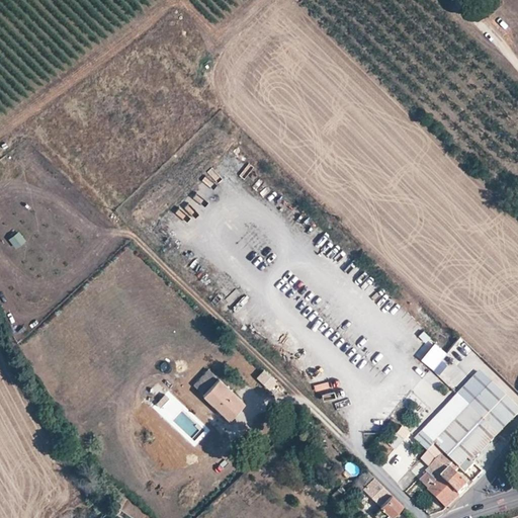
[(15,247),(25,239),(17,229),(7,237),(15,247)]
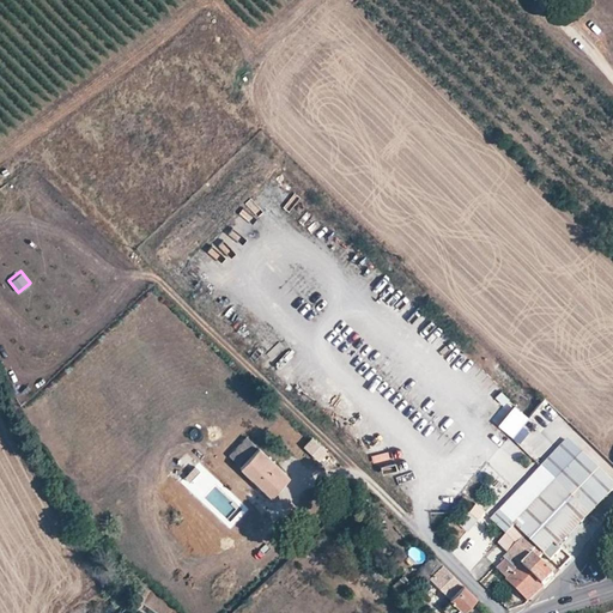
[(229,456),(269,495),(287,475),(246,437),(229,456)]
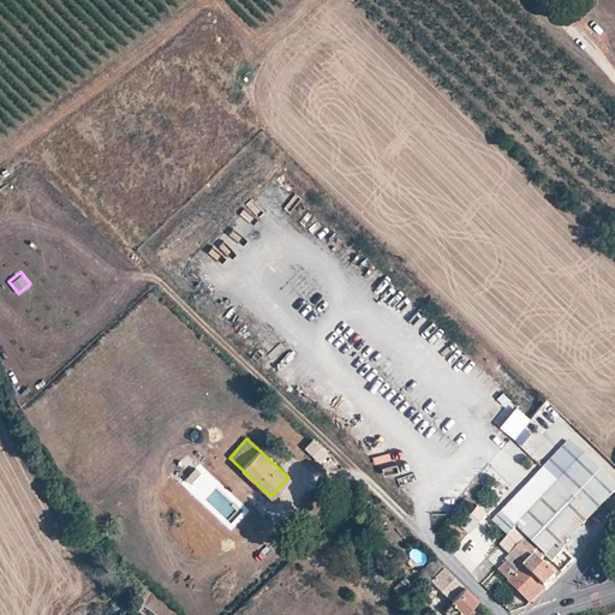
[(491,521),(507,536),(517,526),(586,455),(571,440),(491,521)]
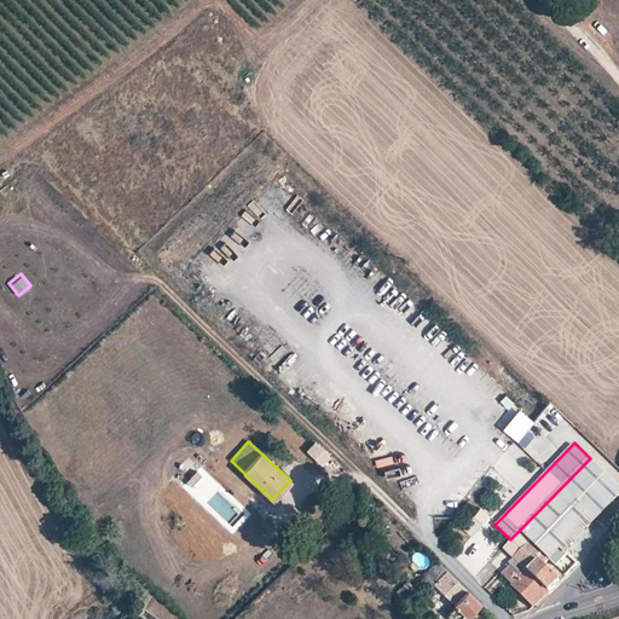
[(311,452),(322,463),(329,456),(318,445),(311,452)]
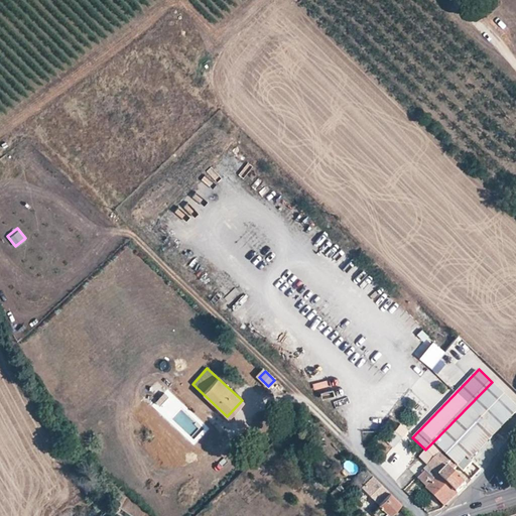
[(454,461),(458,464),(466,457),(469,460),(515,410),(515,405),(492,382),(433,441),(454,461)]
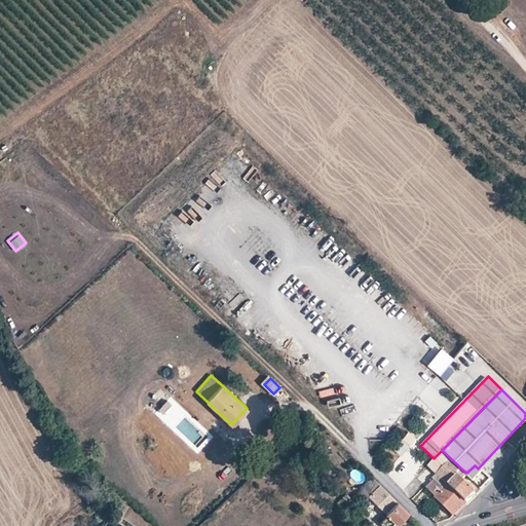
[(172,405),(167,402),(159,411),(163,414),(172,405)]
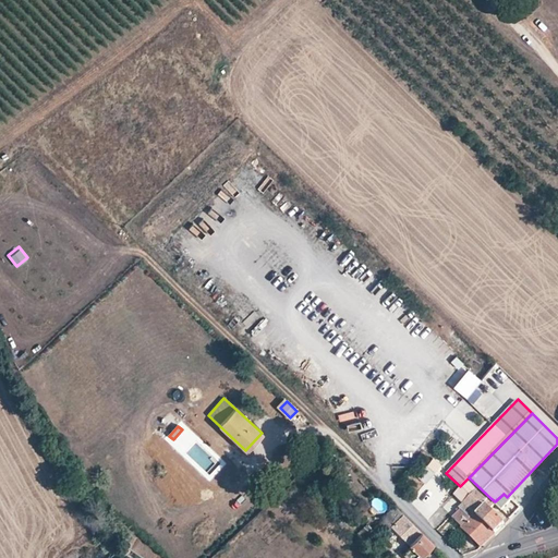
[(440,464),(433,458),(417,474),(425,482),(440,464)]
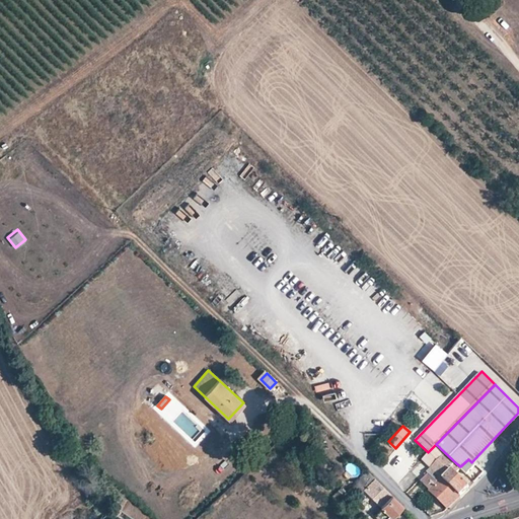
[(456,463),(436,444),(428,452),(421,459),(429,466),(426,470),(427,471),(420,479),(429,488),(427,489),(446,507),(458,494),(442,476),(456,463)]
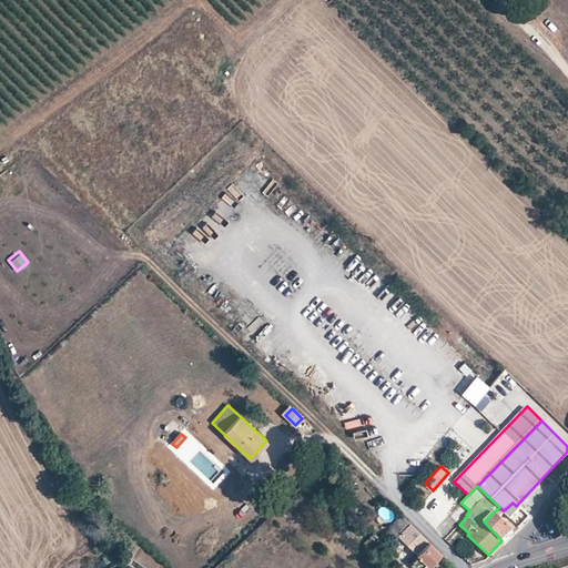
[(484,521),(501,540),(511,530),(498,516),(504,510),(499,507),(484,521)]
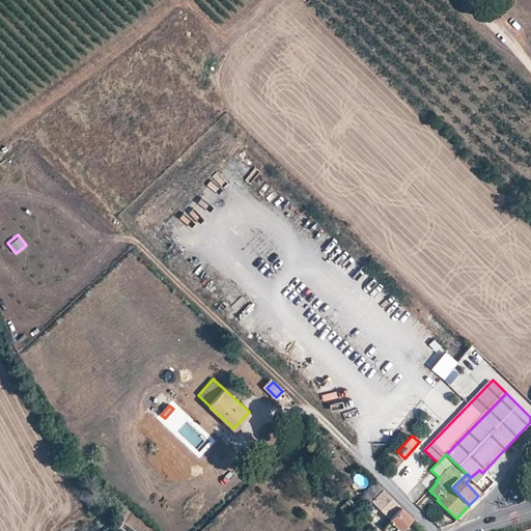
[(372,501),(383,491),(374,483),(364,493),(372,501)]
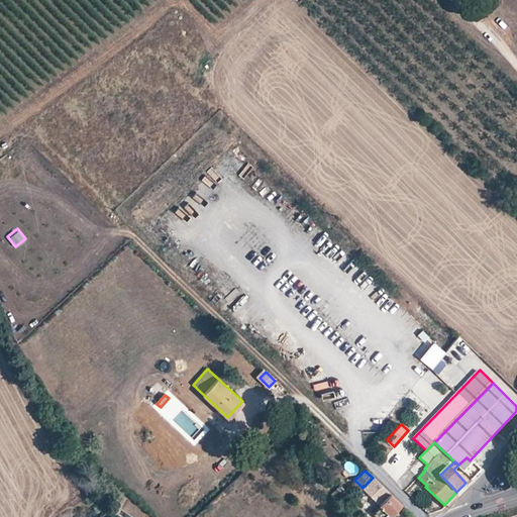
[(363,488),(381,506),(374,513),(378,516),(387,516),(390,514),(395,510),(400,505),(373,478),(363,488)]
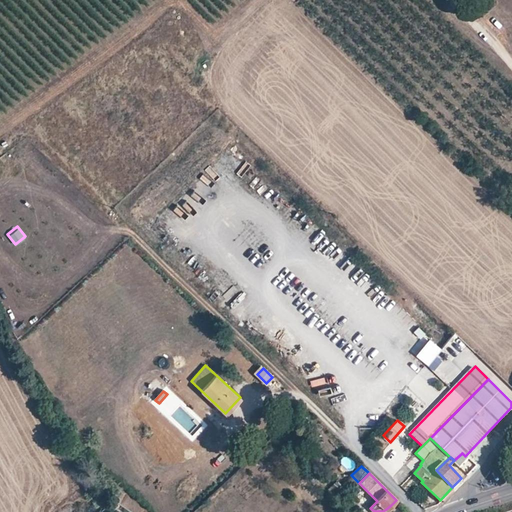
[(327,489),(331,494),(340,486),(335,481),(327,489)]
